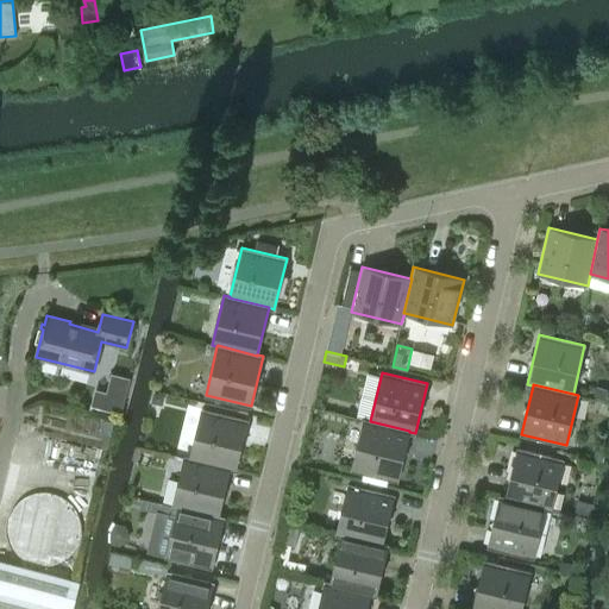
[(111,391),(106,408),(120,412),(124,395),(111,391)]
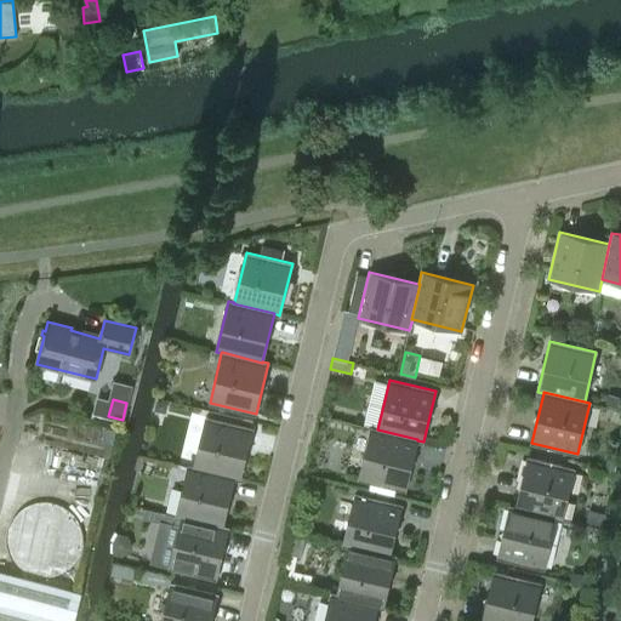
[(206,417),(194,467),(234,477),(234,478),(240,479),(252,428),(206,417)]
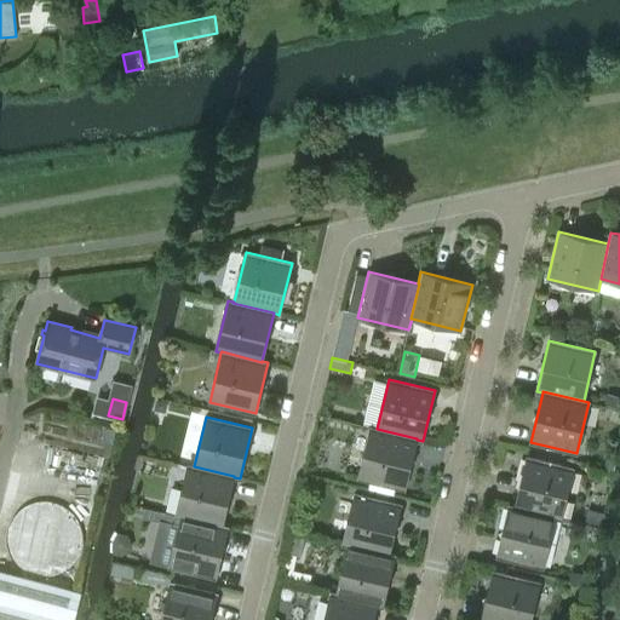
[(417,438),(377,429),(371,426),(359,478),(405,489),(417,440),(417,438)]
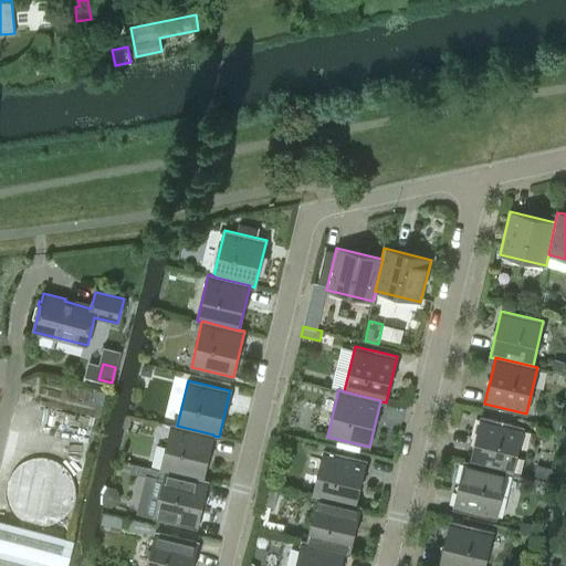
[(561,413),(547,410),(544,423),(557,427),(561,413)]
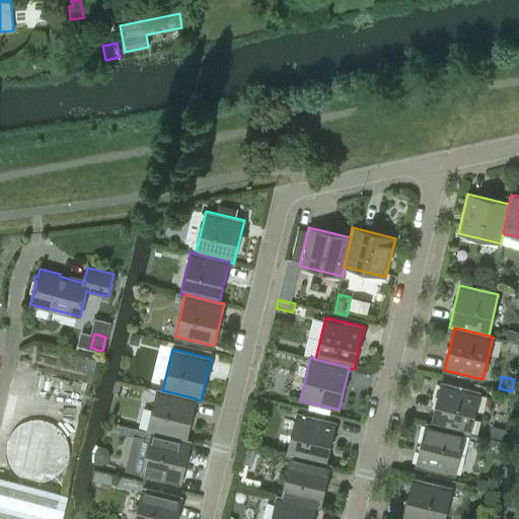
[(441,382),(431,424),(431,425),(465,433),(464,433),(469,435),(479,391),(441,382)]
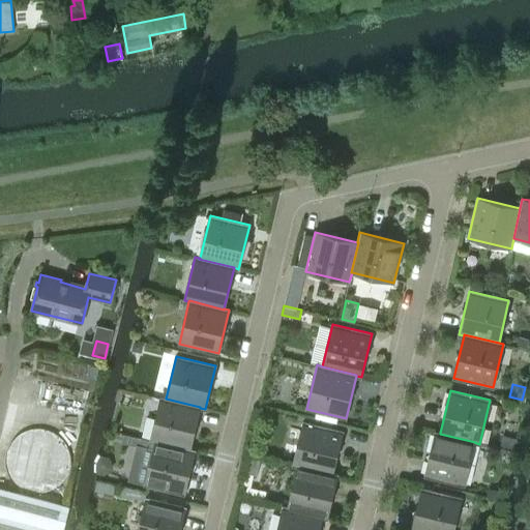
[(190,448),(200,408),(200,407),(166,399),(160,396),(150,441),(155,442),(155,441),(189,449),(190,448)]
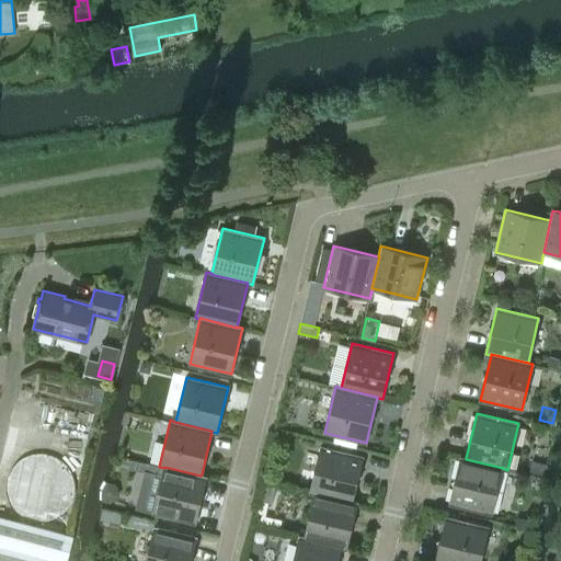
[(352,501),(363,456),(341,450),(342,444),(330,442),(329,447),(321,446),(310,492),(316,493),(352,502),(352,501)]
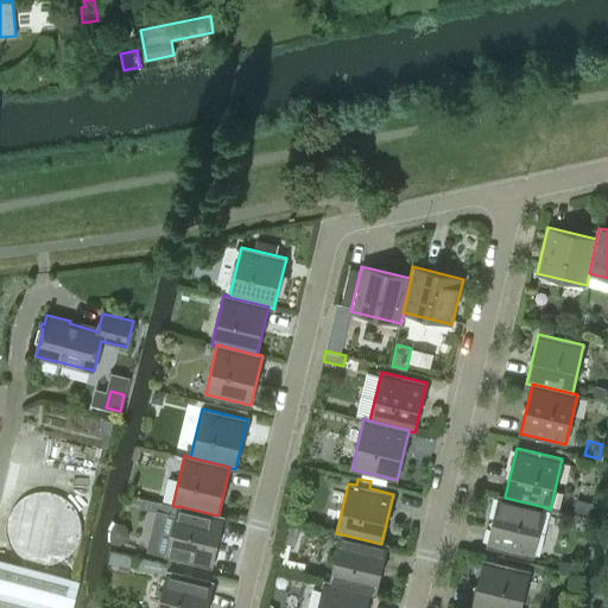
[(487,545),(532,556),(544,507),(545,507),(505,498),(505,496),(499,495),(487,545)]
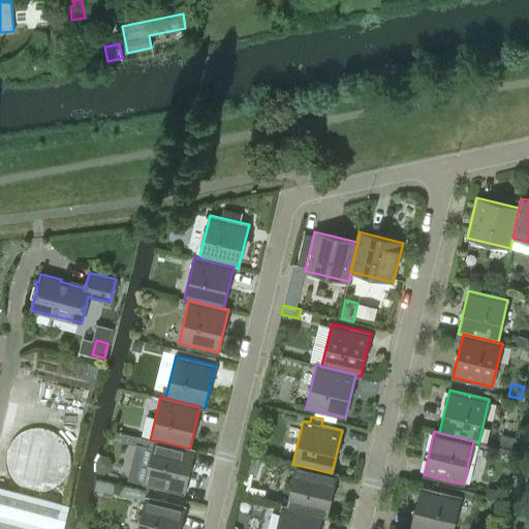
[(498,444),(516,448),(518,437),(501,433),(498,444)]
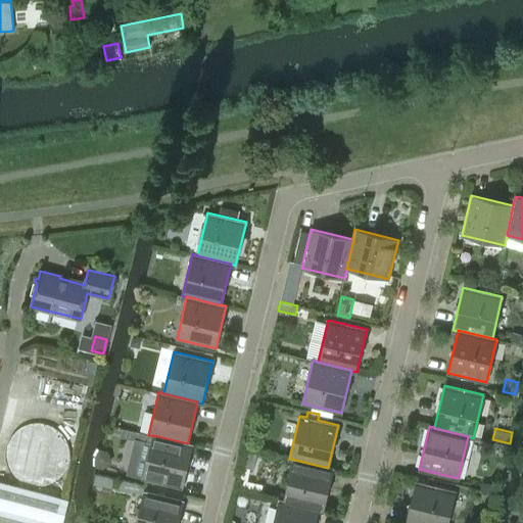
[(182,487),(192,444),(188,442),(187,443),(153,435),(153,436),(148,435),(127,430),(125,438),(136,441),(136,440),(151,443),(143,478),(182,487)]
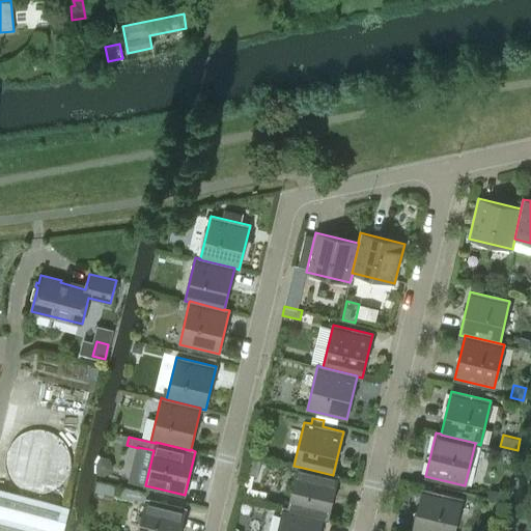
[(333,475),(299,467),(288,508),(323,516),(323,518),(328,519),(338,475),(333,474),(333,475)]
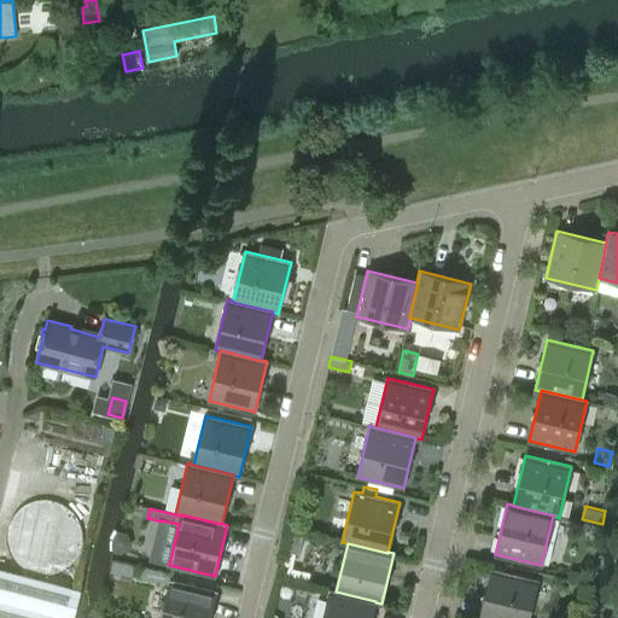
[(284,577),(303,582),(305,571),(287,566),(284,577)]
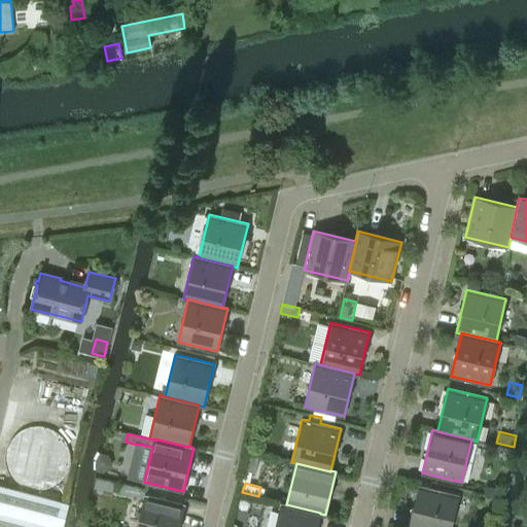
[(409,526),(450,526),(459,494),(419,485),(409,526)]
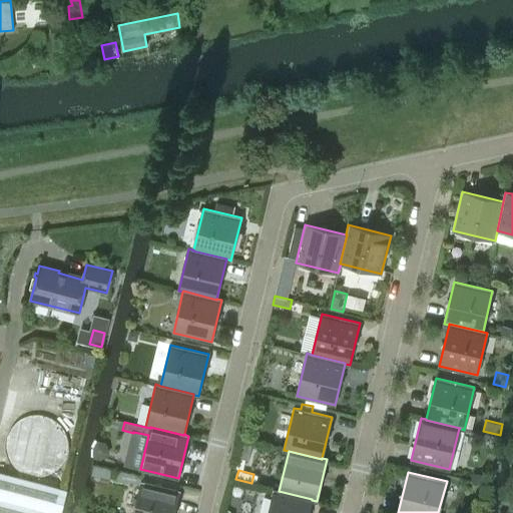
[(0,512),(58,512),(64,490),(0,473),(0,512)]
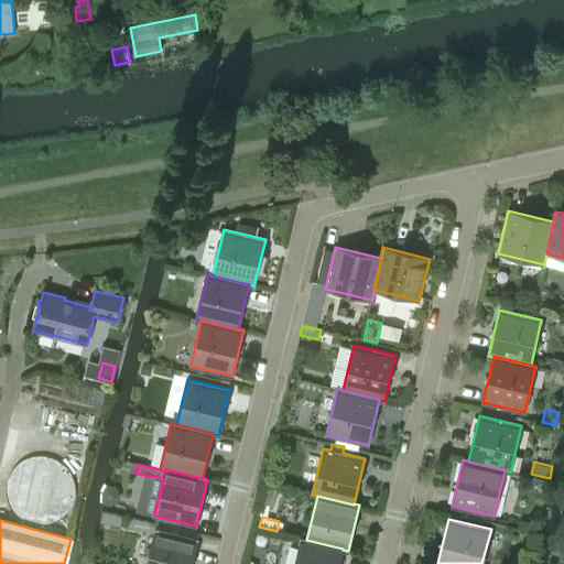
[(155,529),(147,563),(191,563),(197,540),(155,529)]
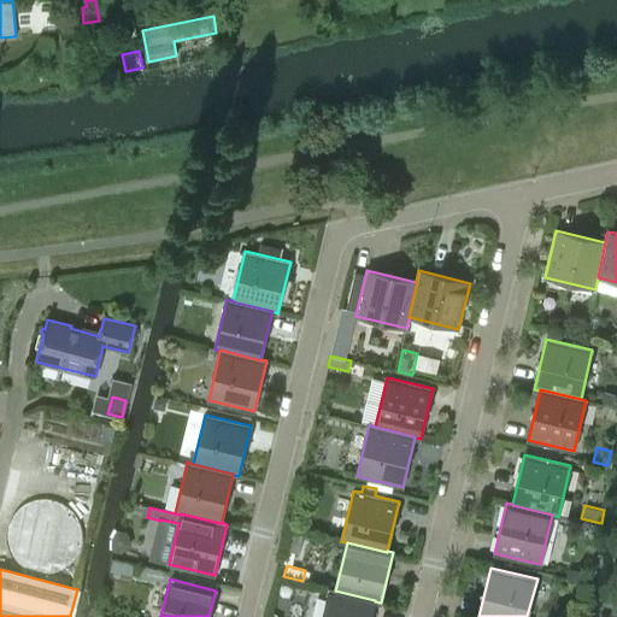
[(375,600),(335,591),(329,589),(322,616),(371,616),(375,601),(375,600)]
